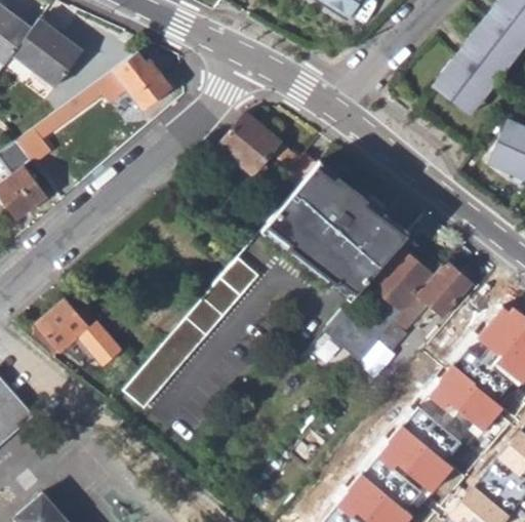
[(315,0),(349,21),(362,0),(315,0)]
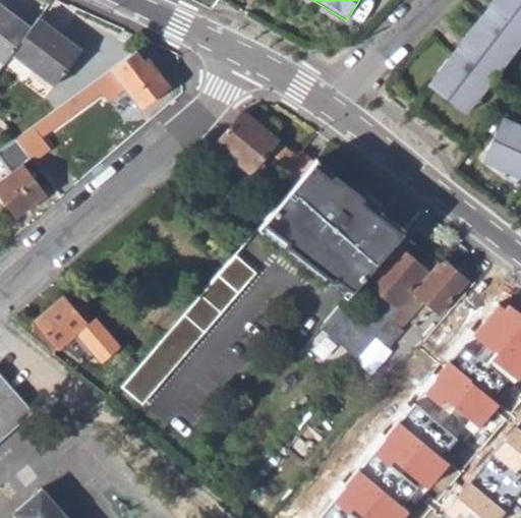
[(520,0),(493,0),(487,6),(494,13),(476,25),(473,22),(459,40),(465,49),(448,61),(444,57),(430,73),(451,102),(466,92),(469,95),(477,87),(470,78),(497,57),(500,59),(506,53),(500,45),(520,26),(520,0)]
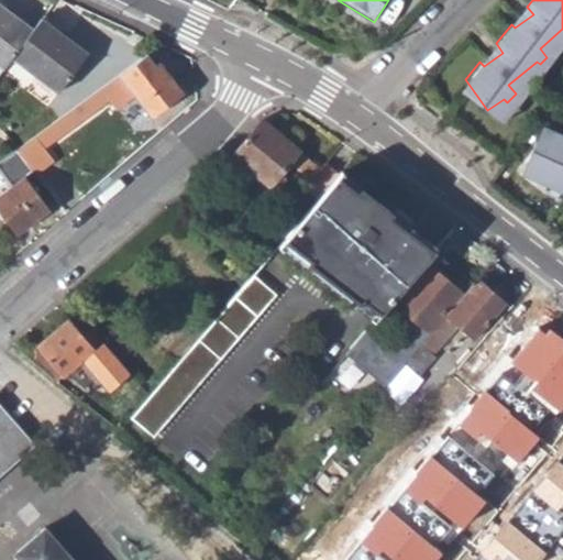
[(0,67),(3,70),(12,58),(32,31),(0,6),(0,67)]
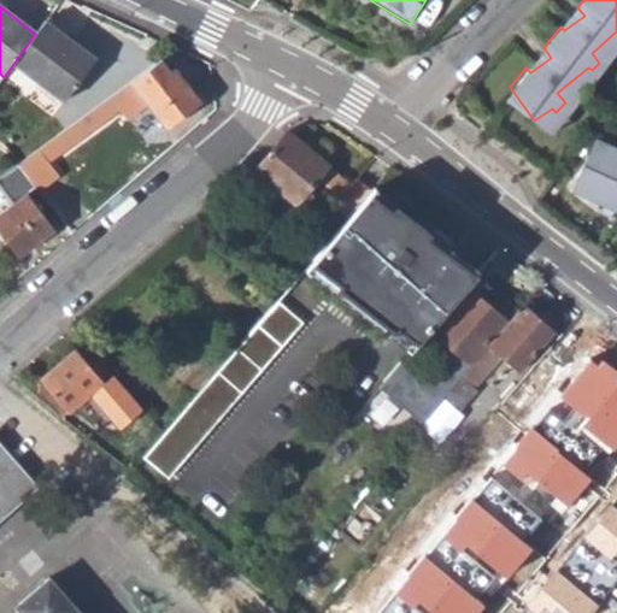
[(577,7),(560,27),(564,30),(585,16),(577,7)]
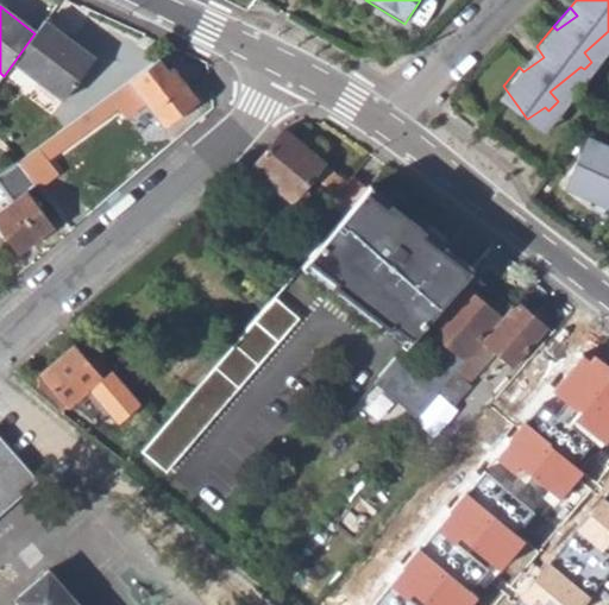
[(94,60),(45,21),(35,33),(13,63),(64,102),(94,60)]
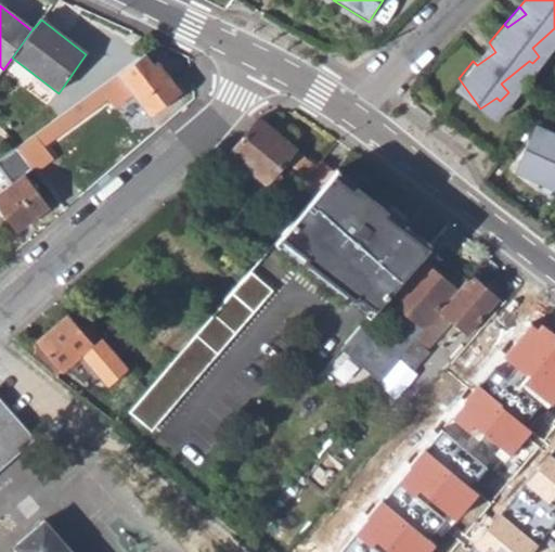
[(554,28),(532,48),(539,56),(554,37),(554,28)]
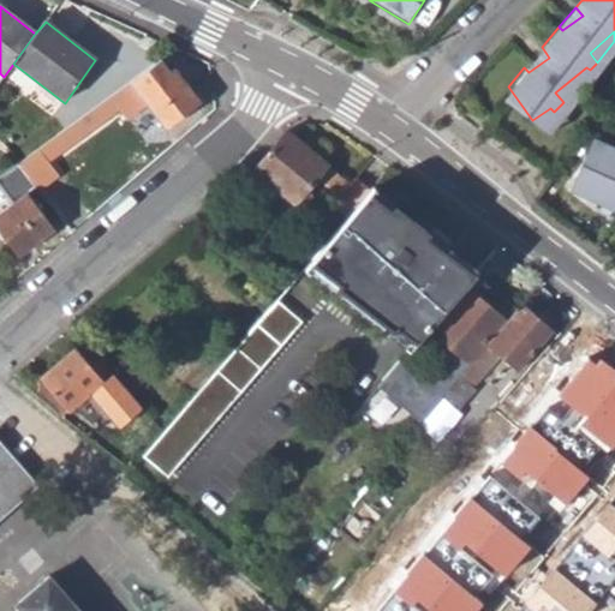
[(524,67),(529,72),(549,58),(542,47),(524,67)]
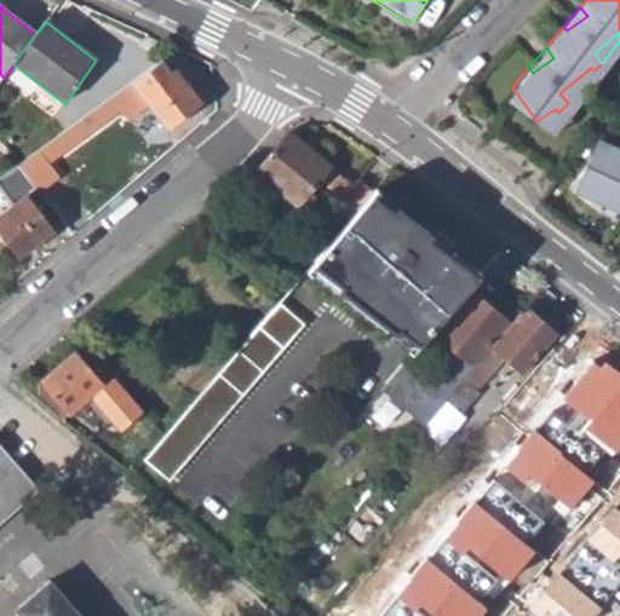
[(171,74),(161,61),(131,84),(168,130),(201,103),(174,70),(171,74)]
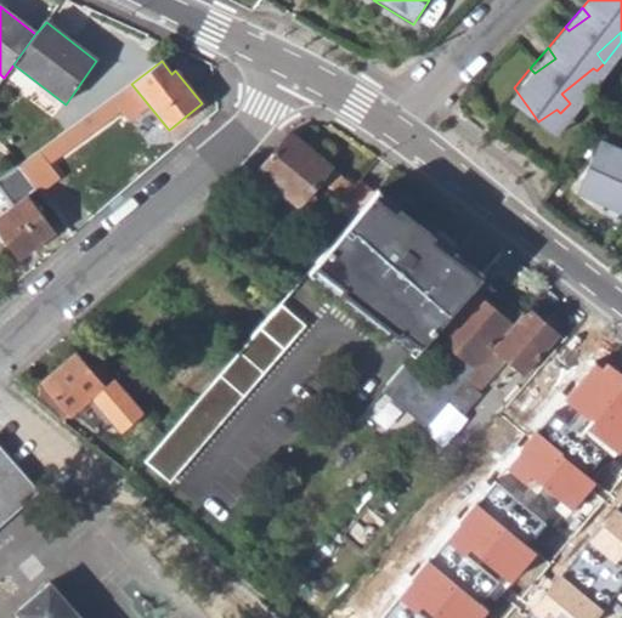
[(561,94),(570,103),(597,71),(593,68),(561,94)]
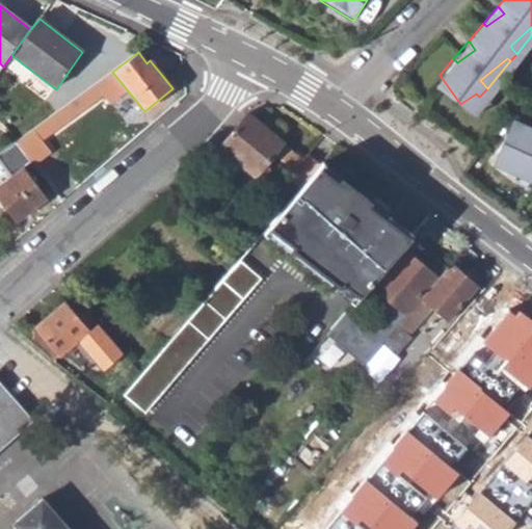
[(432,83),(467,111),(479,97),(476,94),(460,104),(440,75),(432,83)]
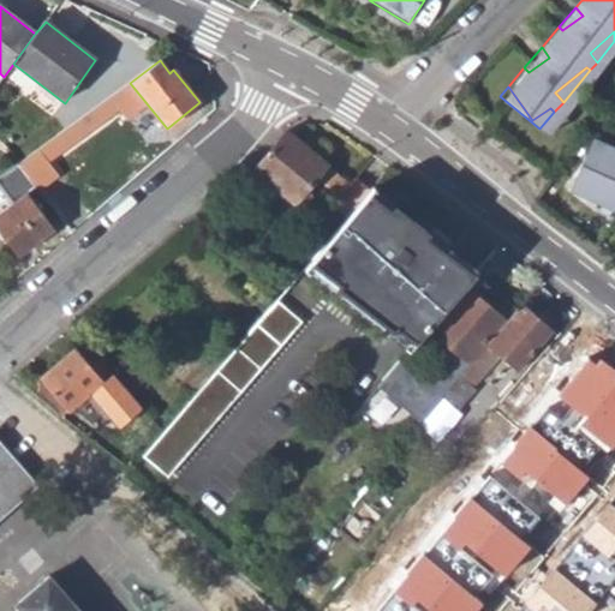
[(120,109),(111,96),(21,166),(39,192),(59,175),(49,165),(120,109)]
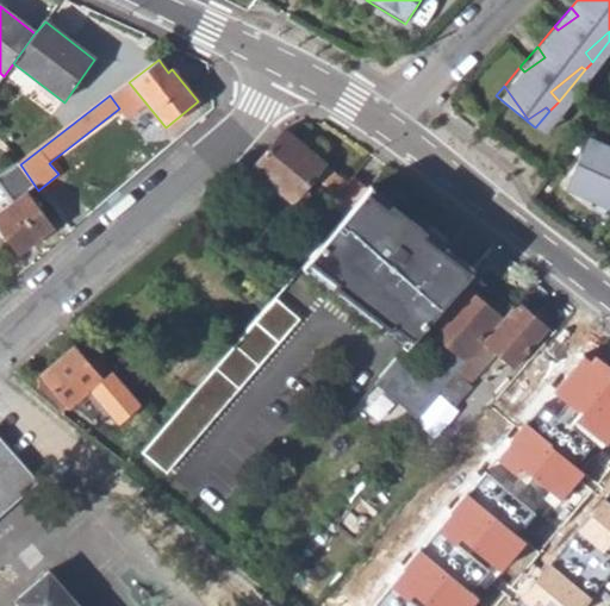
[(561,183),(580,193),(583,189),(567,174),(596,137),(585,131),(561,183)]
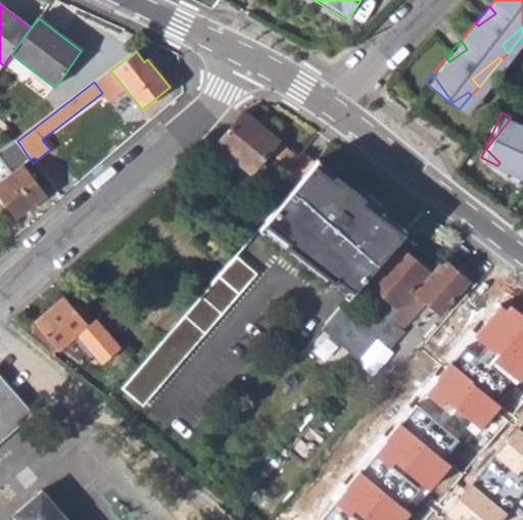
[(283,176),(295,187),(314,167),(316,163),(302,153),(298,157),(243,113),(212,152),(209,154),(230,171),(236,163),(251,176),(269,153),(274,158),(276,156),(289,168),(283,176)]
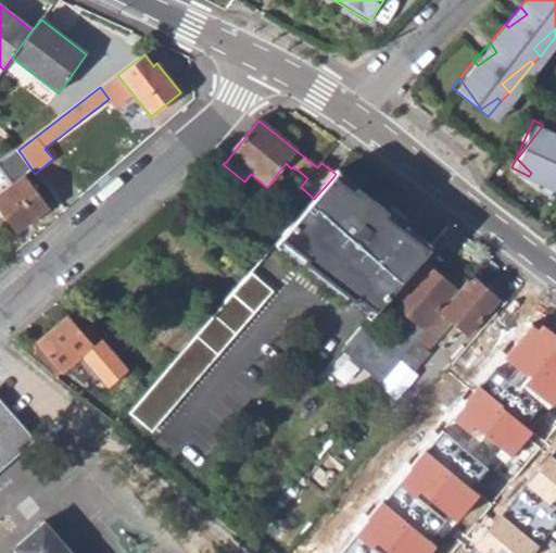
[(531,173),(529,176),(540,180),(548,171),(555,177),(555,132),(543,125),(517,159),(531,173)]
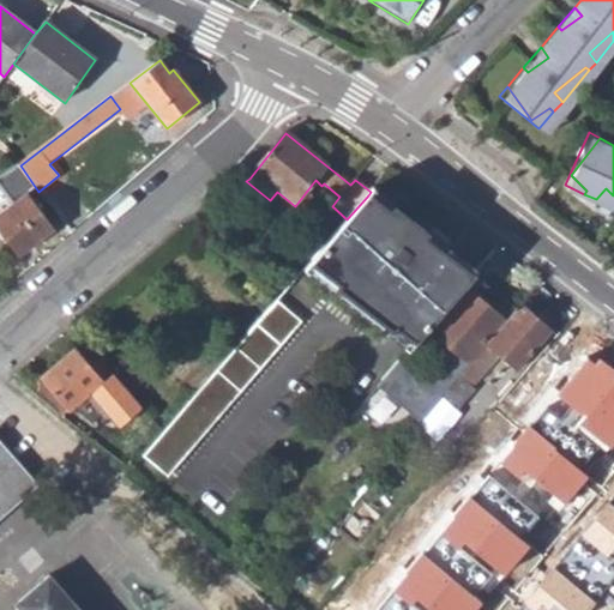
[(54,229),(30,198),(11,173),(0,180),(0,185),(13,203),(0,213),(0,233),(18,258),(54,229)]
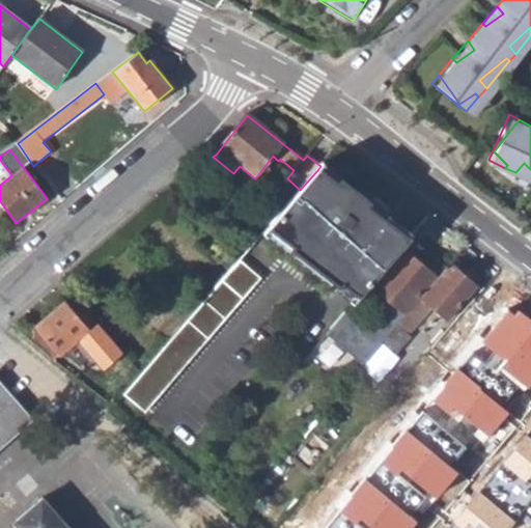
[(515,172),(530,179),(530,169),(524,163),(515,172)]
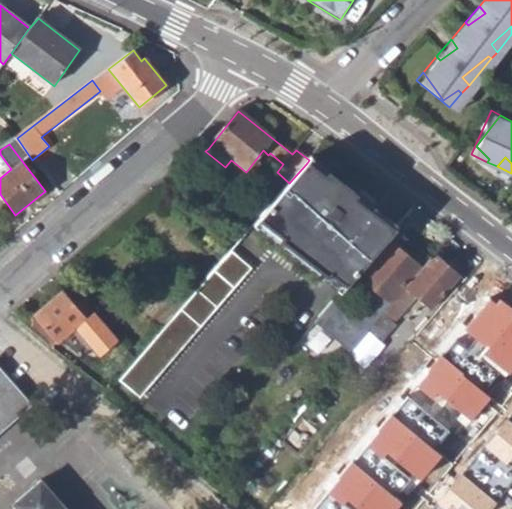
[(328,179),(307,163),(289,183),(260,218),(284,236),(281,239),(327,275),(329,272),(351,245),(347,242),(370,212),(355,200),(358,197),(330,176),(328,179)]
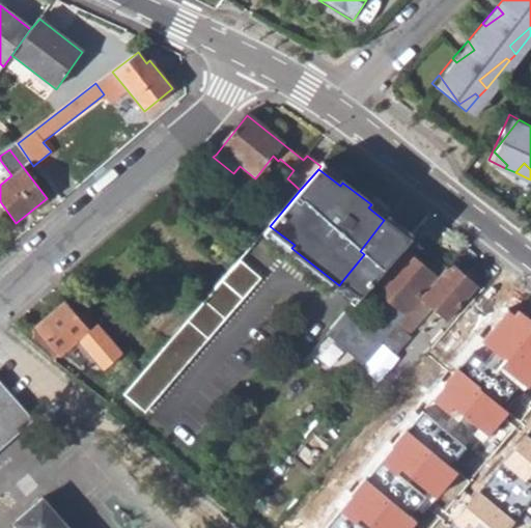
[(368,207),(384,220),(360,251),(364,254),(341,282),(360,298),(411,241),(414,238),(371,204),(368,207)]
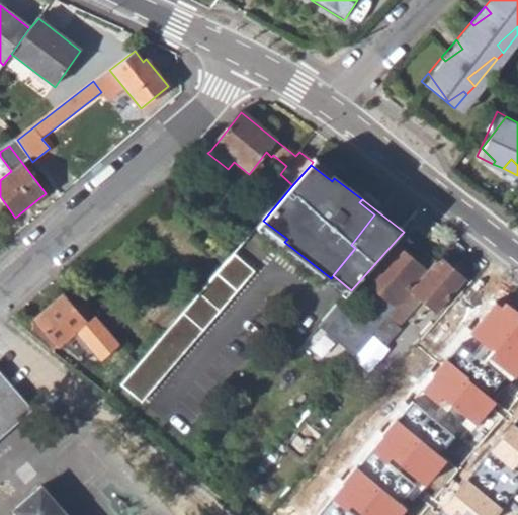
[(371,307),(385,320),(426,273),(395,247),(364,281),(380,295),(371,307)]
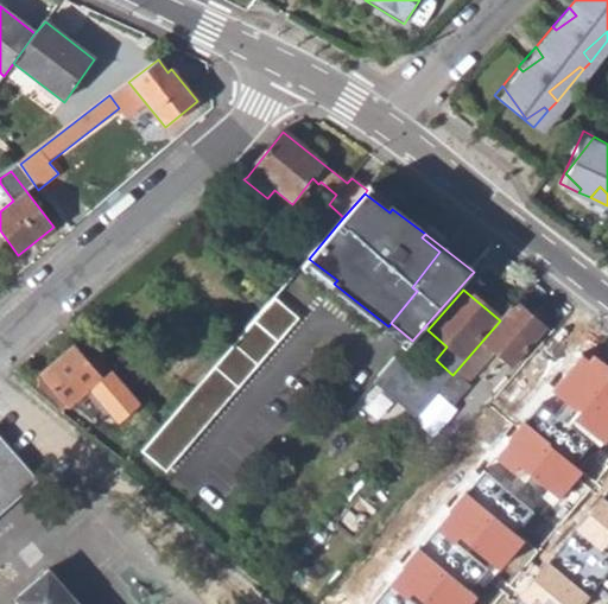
[(299,319),(274,298),(240,339),(160,431),(141,453),(165,475),(299,319)]
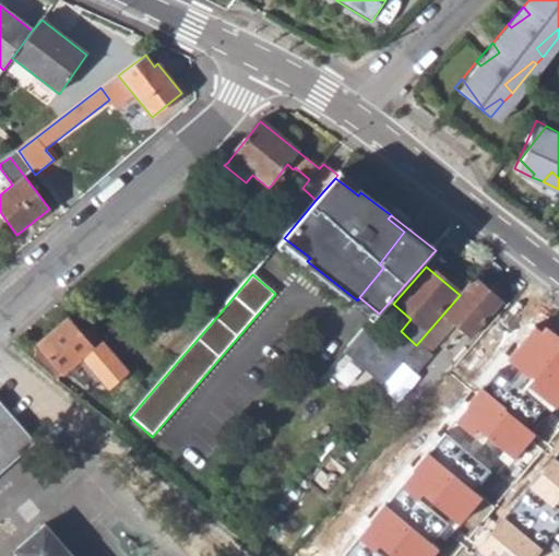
[(405,362),(418,374),(432,358),(429,354),(455,324),(472,339),(502,303),(475,280),(405,362)]
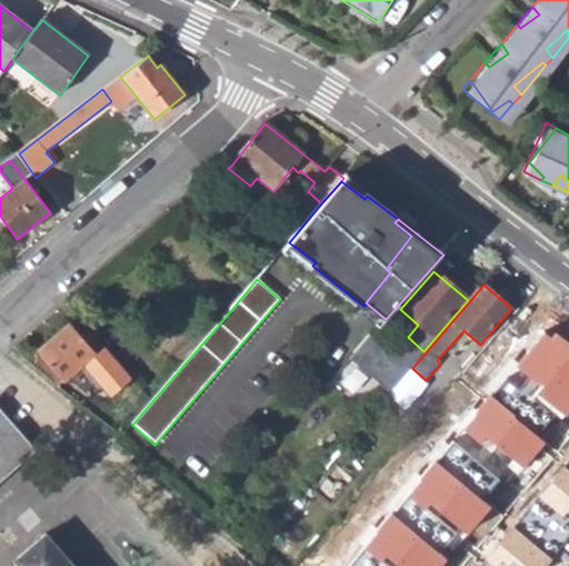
[(557,343),(519,309),(491,343),(529,375),(557,343)]
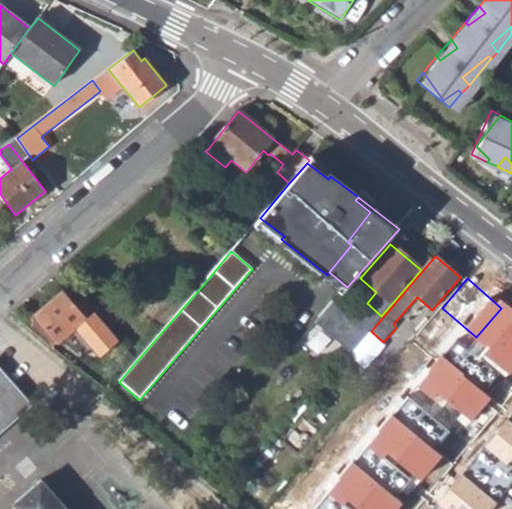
[(63,292),(32,317),(56,347),(75,332),(98,360),(119,343),(95,314),(87,321),(63,292)]
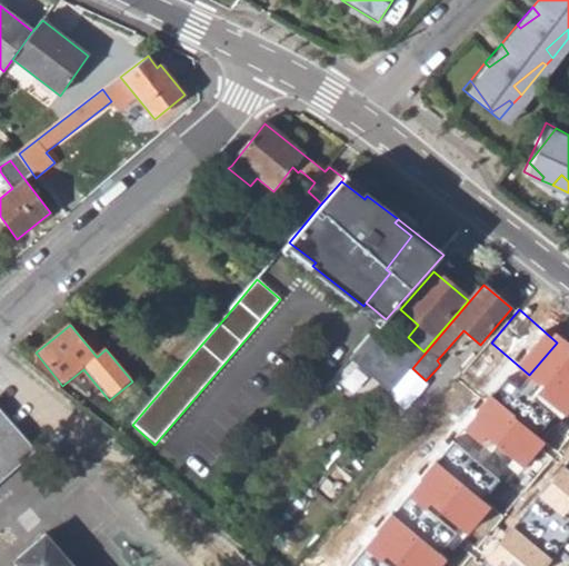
[(568,353),(565,350),(535,385),(513,414),(538,432),(563,396),(568,399),(568,353)]
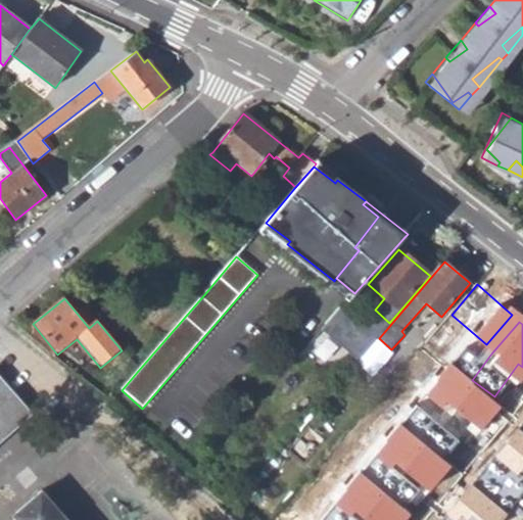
[(455,332),(444,323),(424,345),(436,355),(455,332)]
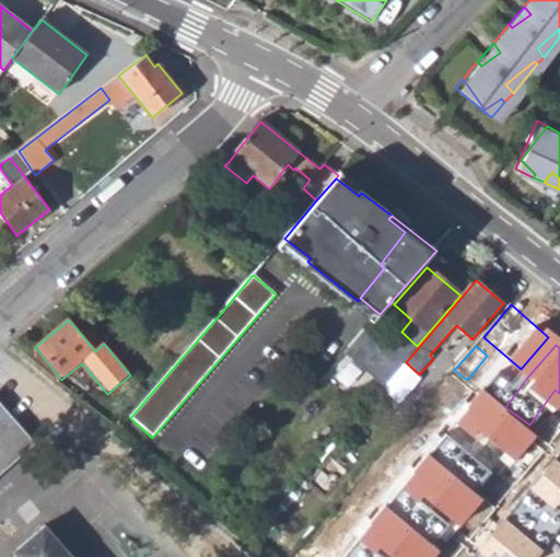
[(361,384),(374,395),(399,366),(386,355),(361,384)]
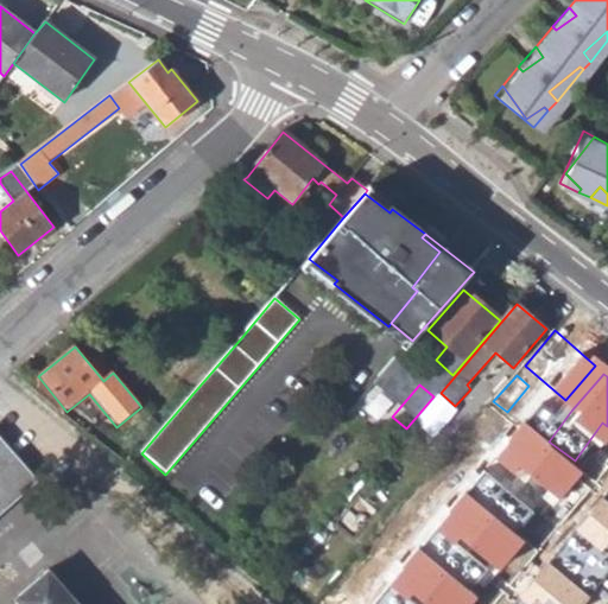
[(512,426),(489,406),(466,433),(489,453),(512,426)]
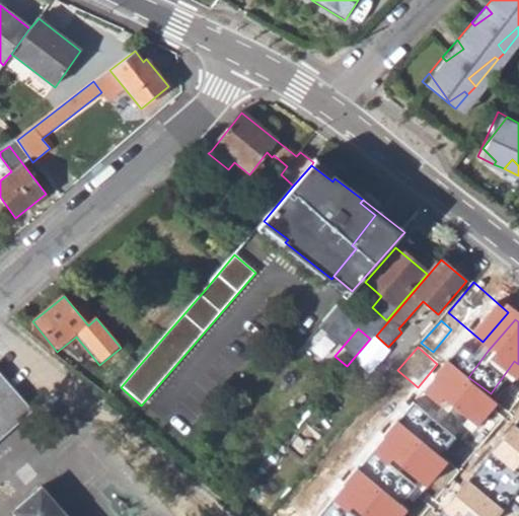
[(0,435),(29,411),(0,377),(0,435)]
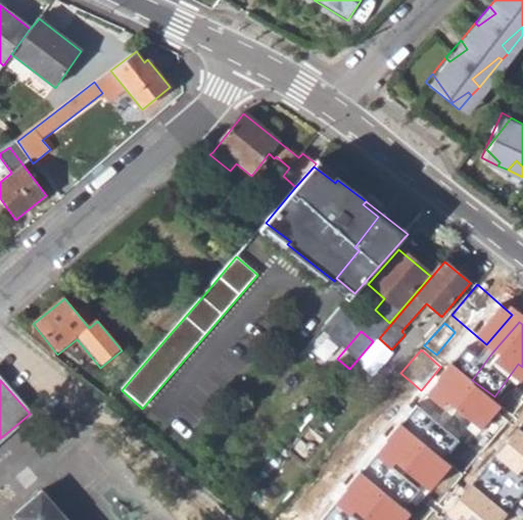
[(63,519),(41,492),(13,517),(15,519),(63,519)]
